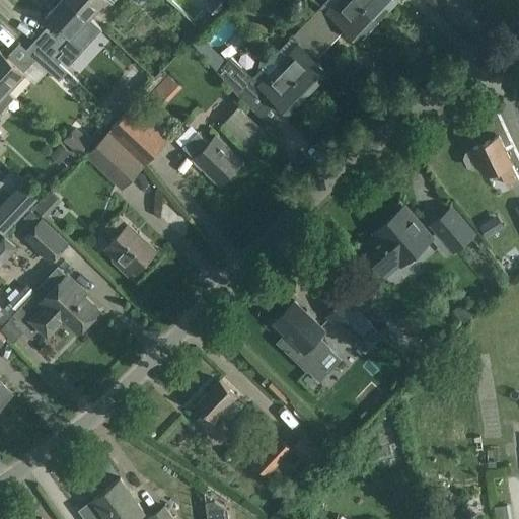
[(89,17),(70,0),(58,0),(47,13),(56,22),(54,24),(62,31),(54,42),(45,33),(36,43),(68,71),(72,66),(65,60),(69,56),(60,48),(70,35),(72,38),(89,17)]
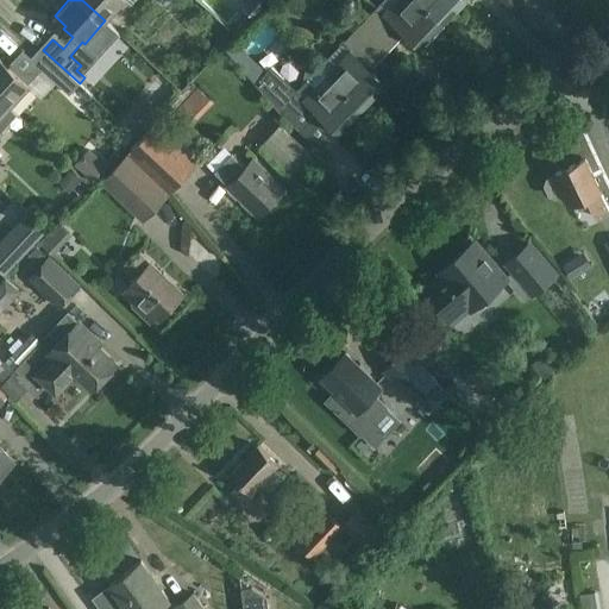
[(82,0),(105,20),(124,0),(82,0)]
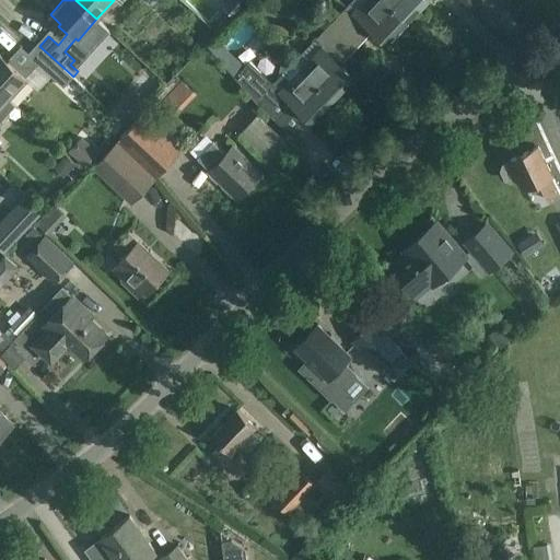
[(408,22),(385,0),(365,0),(354,13),(347,6),(338,15),(329,7),(324,12),(358,47),(373,31),(387,44),(408,22)]
